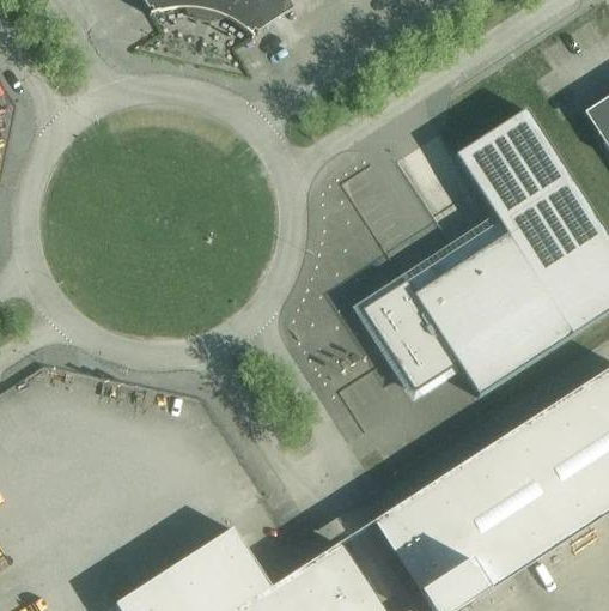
[(144,0),(150,8),(153,7),(154,12),(152,13),(152,14),(160,12),(168,10),(176,8),(181,8),(186,8),(194,17),(205,22),(217,22),(227,17),(235,20),(238,24),(243,26),(249,31),(255,37),(256,36),(254,34),(256,30),(259,32),(296,8),(291,0),(144,0)]
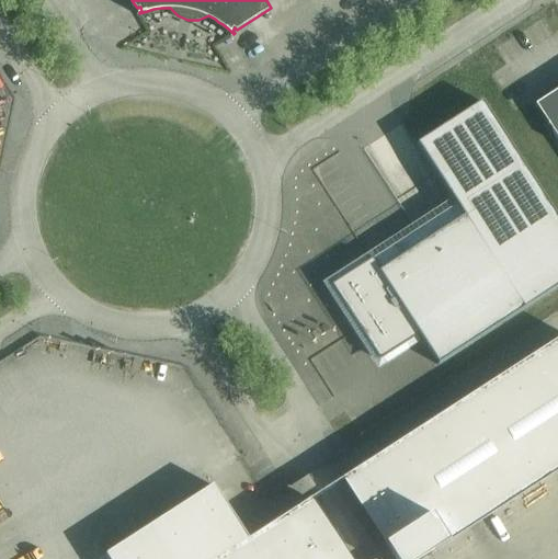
[(557,89),(537,103),(557,135),(557,89)]
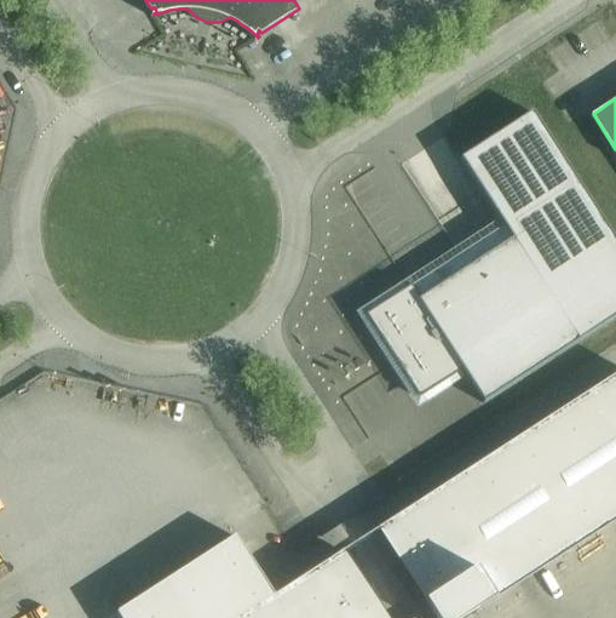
[(615,235),(535,110),(462,158),(514,238),(421,297),(413,284),(368,313),(421,396),(465,368),(487,401),(615,316),(615,235)]
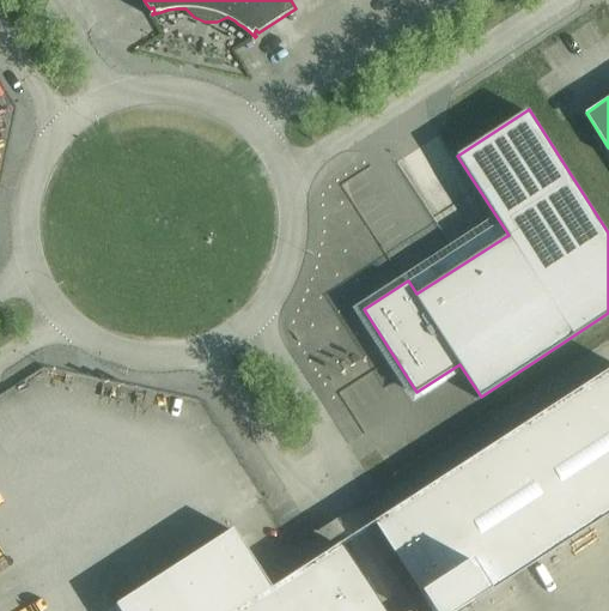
[(608,366),(373,520),(431,610),(454,610),(608,509),(608,366)]
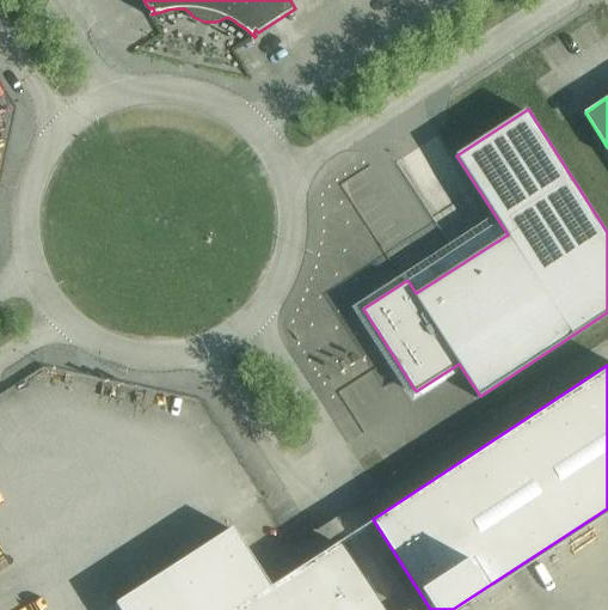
[(385,609),(343,544),(274,589),(235,529),(120,604),(123,609),(385,609)]
